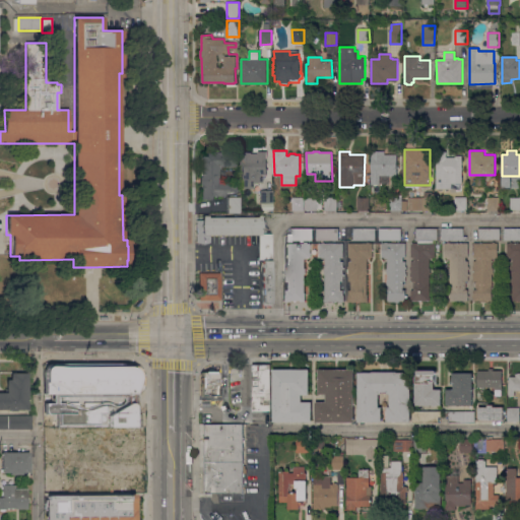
[(372,184),(372,151),(384,151),(385,155),(397,154),(397,175),(389,176),(389,184),(372,184)]
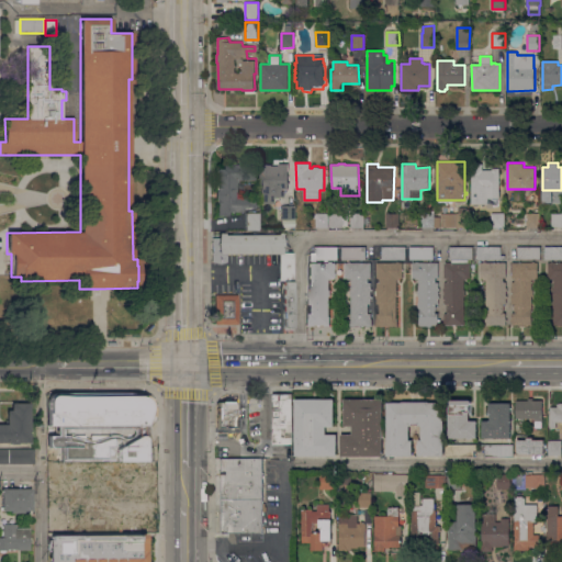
[(489,204),(472,204),(472,164),(483,164),(483,170),(499,170),(499,188),(494,188),(495,194),(489,194),(489,204)]
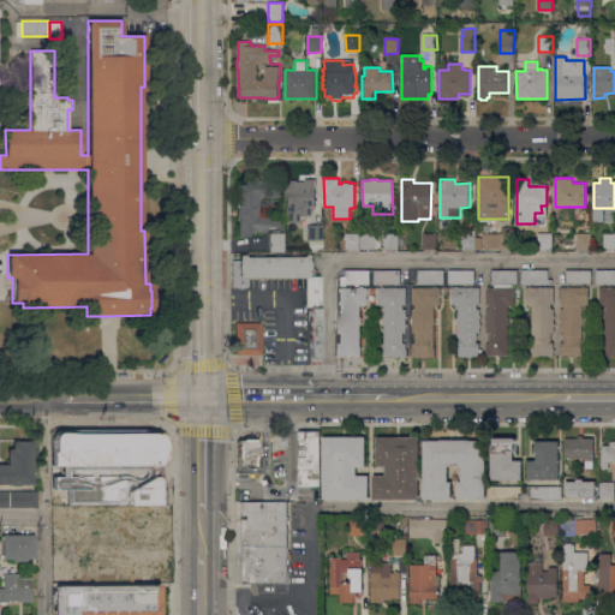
[(239,236),(239,218),(237,218),(237,208),(239,208),(239,185),(245,185),(245,180),(280,180),(280,197),(257,197),(258,214),(270,214),(270,220),(279,220),(279,227),(274,227),(274,228),(272,228),(272,227),(270,227),(270,228),(267,228),(267,227),(266,227),(266,232),(251,232),(251,233),(250,233),(250,236),(239,236)]
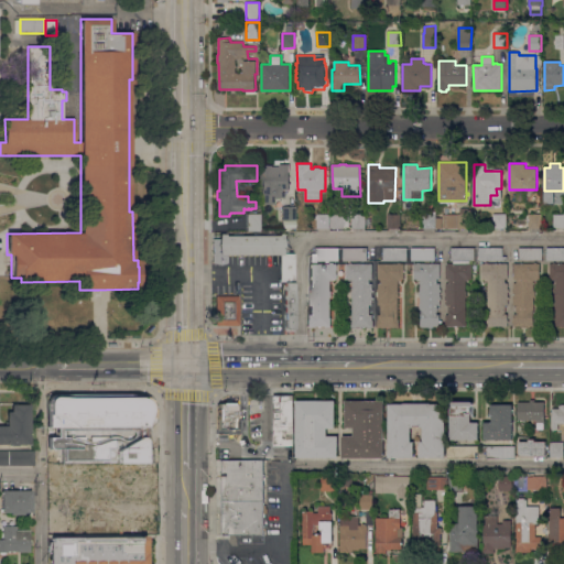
[(290,190),(283,190),(283,199),(275,199),(275,203),(261,203),(261,165),(273,165),(273,172),(282,172),(282,170),(290,170),(290,190)]
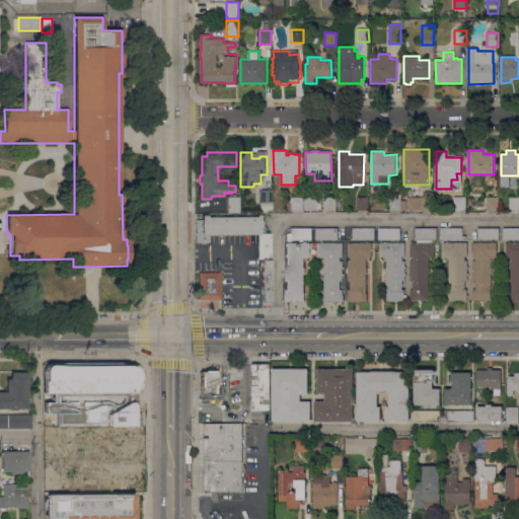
[(271,190),(271,203),(260,203),(260,190),(271,190)]
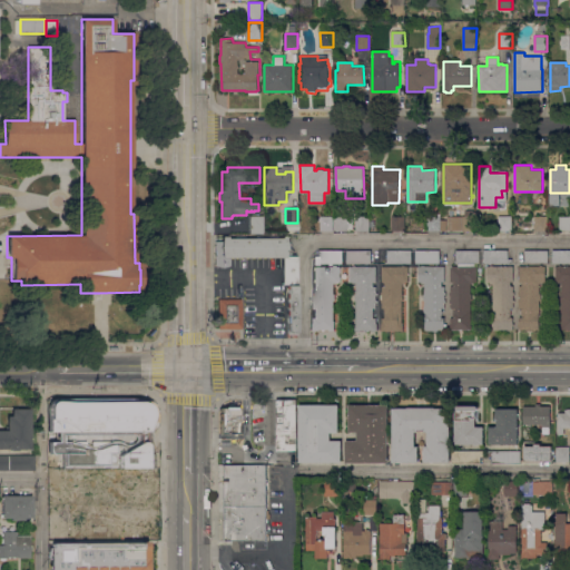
[(441,219),(448,219),(448,216),(465,216),(465,210),(473,210),(473,216),(477,216),(477,231),(441,231),(441,219)]
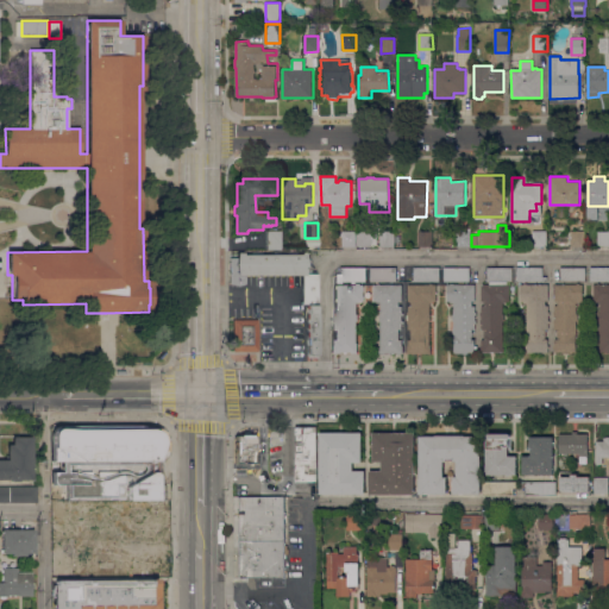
[(547,225),(547,246),(533,246),(533,231),(535,231),(535,225),(547,225)]
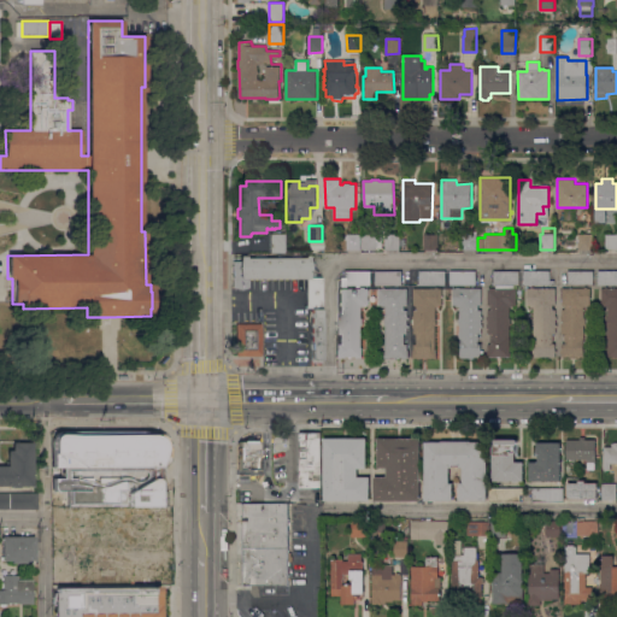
[(463,250),(463,231),(477,231),(477,238),(477,250),(463,250)]
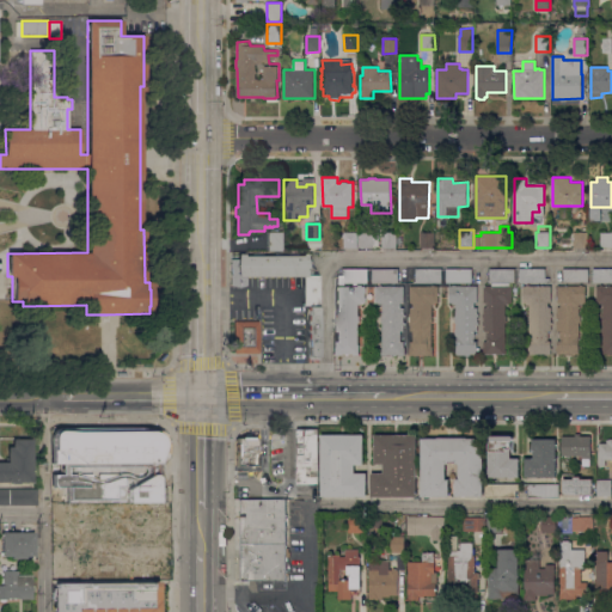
[(281,231),(281,251),(268,251),(268,231),(281,231)]
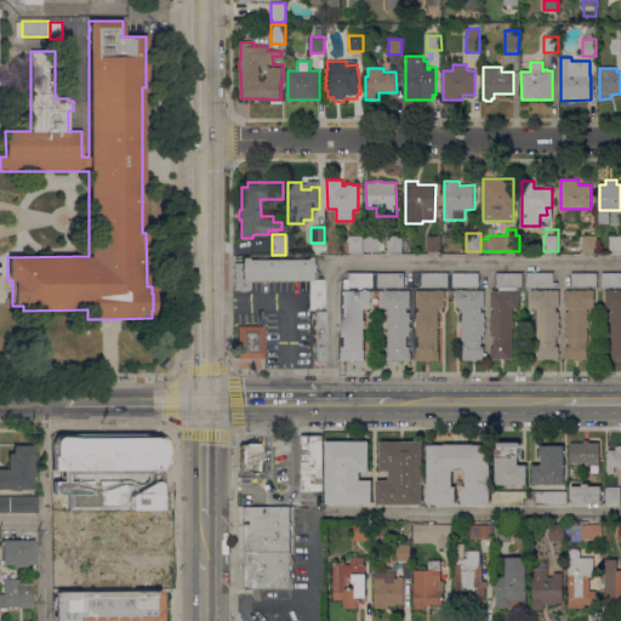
[(608,251),(620,250),(620,234),(608,235),(608,251)]
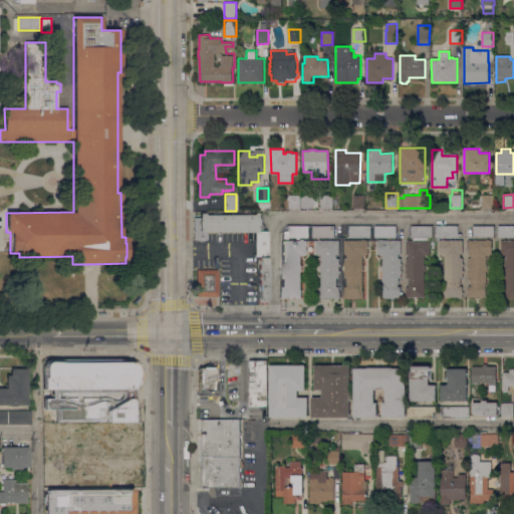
[(301,195),(301,208),(289,208),(289,200),(287,200),(287,197),(289,197),(289,195),(301,195)]
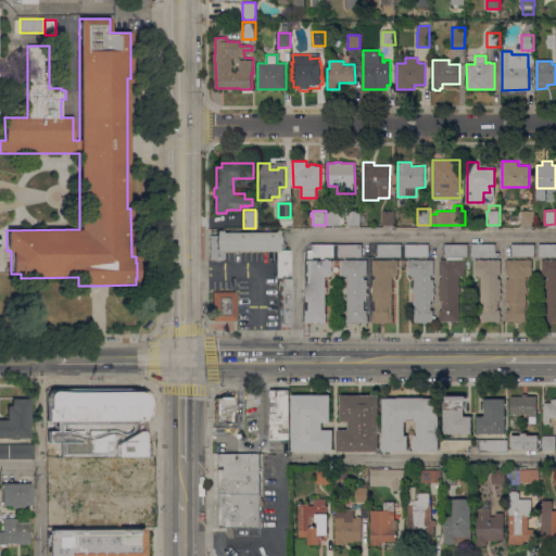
[(327,225),(326,211),(345,211),(345,223),(339,223),(339,225),(327,225)]
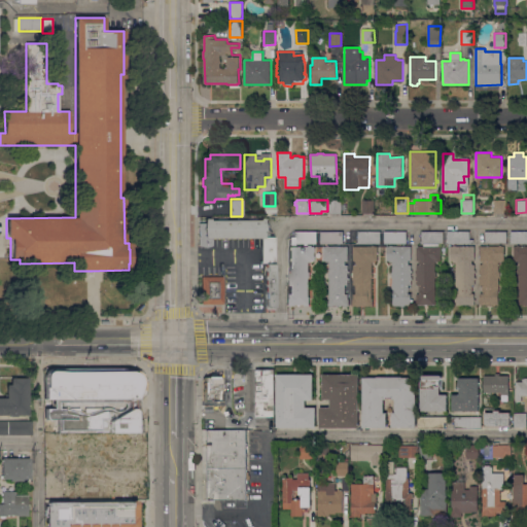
[(342,200),(342,213),(329,213),(329,200),(342,200)]
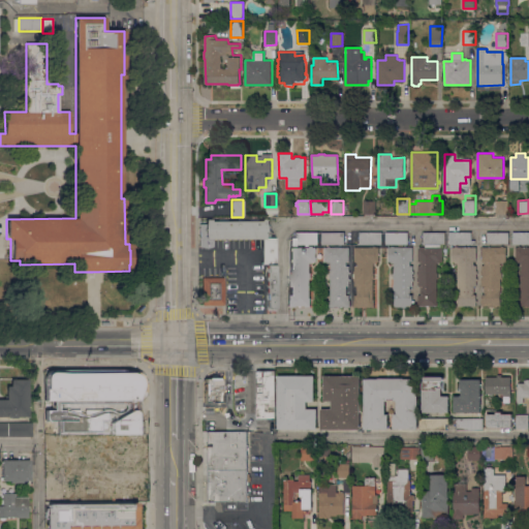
[(375,200),(375,214),(364,214),(364,200),(375,200)]
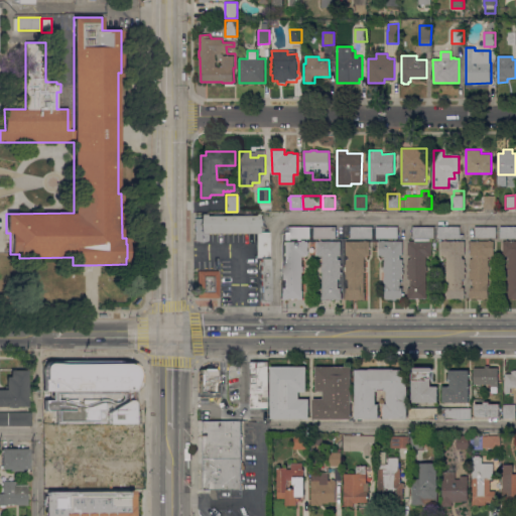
[(496,196),(496,209),(484,209),(484,196),(496,196)]
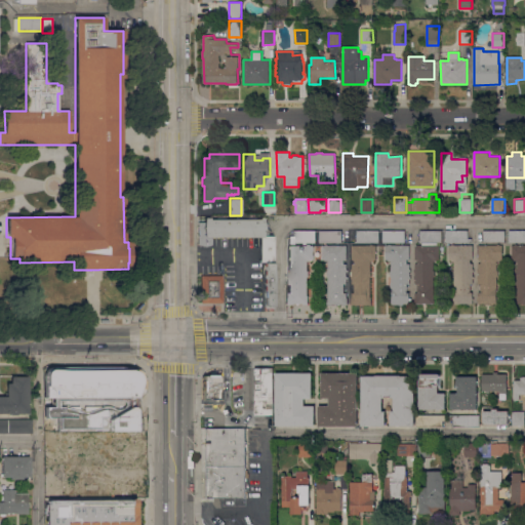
[(198,245),(198,226),(199,226),(199,221),(204,221),(204,218),(264,217),(264,236),(273,236),(274,306),(265,306),(265,290),(264,290),(264,285),(265,285),(265,283),(264,283),(264,278),(265,278),(265,275),(264,275),(264,270),(265,270),(265,266),(263,266),(263,264),(265,264),(265,263),(260,263),(260,237),(211,237),(211,244),(206,246),(201,245),(198,245)]
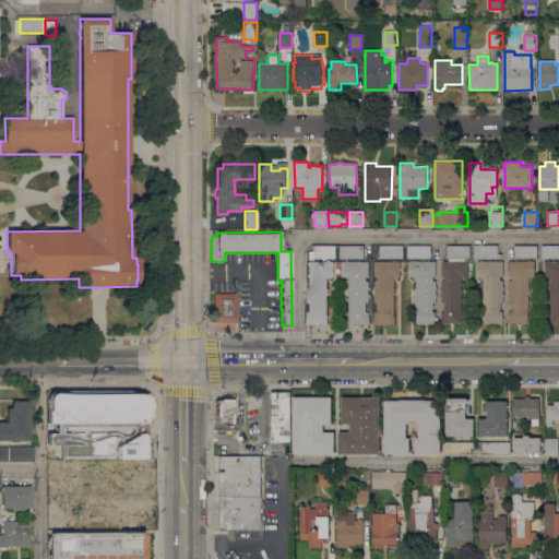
[(499,246),(499,253),(503,253),(503,258),(475,258),(475,245),(499,246)]
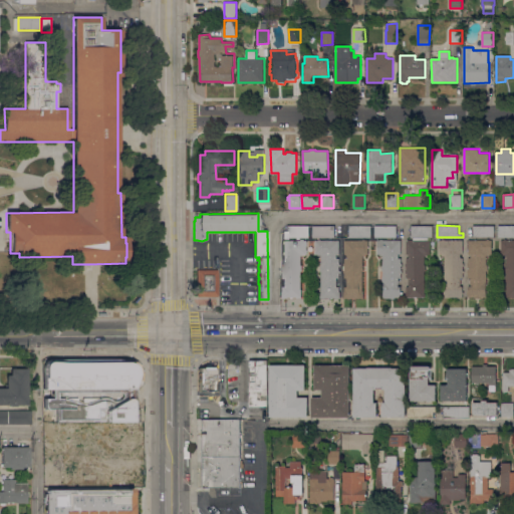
[(308,226),(309,237),(287,238),(282,238),(282,231),(287,231),(287,226),(308,226)]
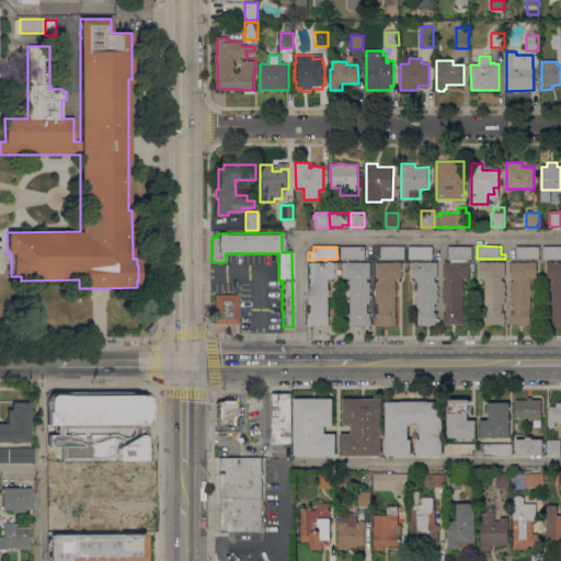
[(365,247),(365,260),(342,260),(342,247),(365,247)]
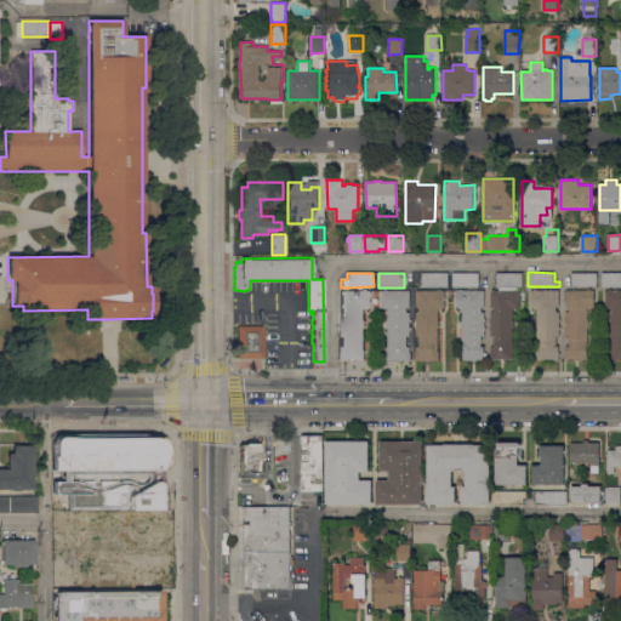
[(449,273),(449,286),(422,286),(422,273),(449,273)]
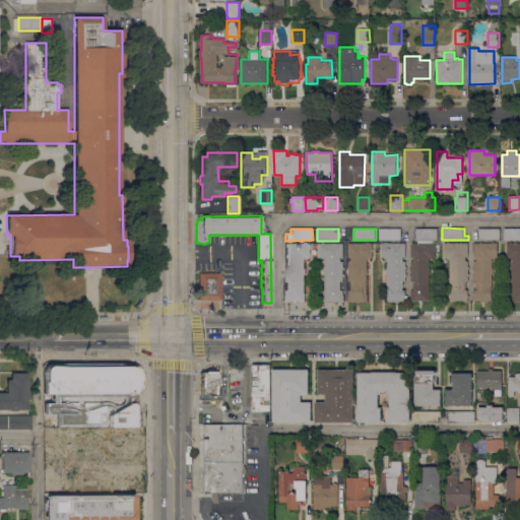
[(401,229),(401,240),(379,240),(379,229),(401,229)]
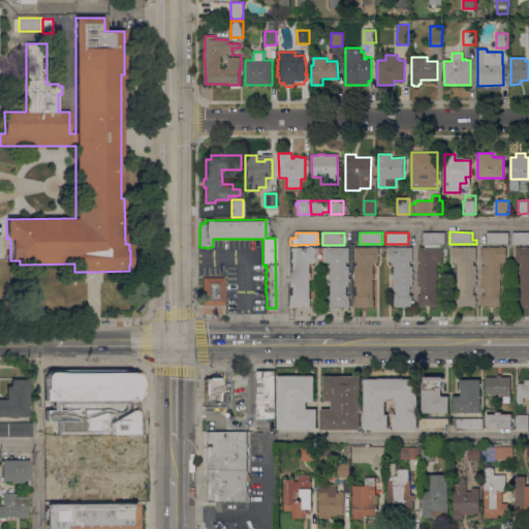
[(445,232),(445,244),(441,244),(441,247),(443,247),(443,261),(440,261),(440,262),(437,262),(437,273),(438,273),(438,279),(437,279),(437,302),(438,302),(438,306),(418,306),(418,296),(421,296),(421,286),(418,286),(418,281),(417,281),(417,278),(418,278),(418,274),(417,274),(417,271),(418,271),(418,267),(421,267),(421,261),(418,261),(418,247),(425,248),(425,244),(424,244),(424,232),(445,232)]
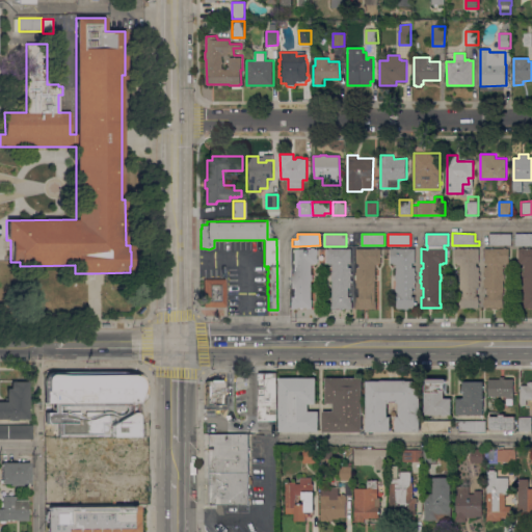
[(512,234),(512,245),(490,245),(490,234),(512,234)]
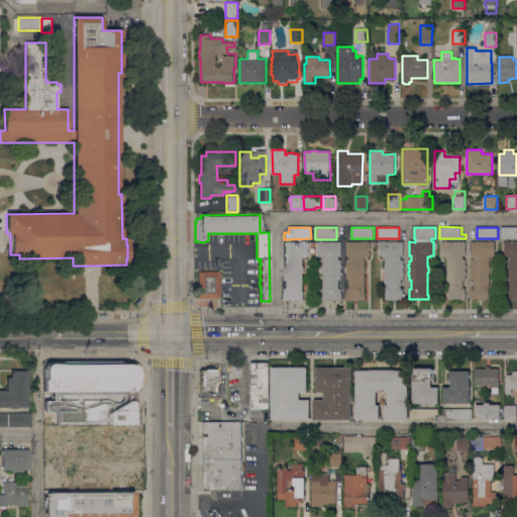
[(516,227),(516,238),(502,238),(502,227),(516,227)]
